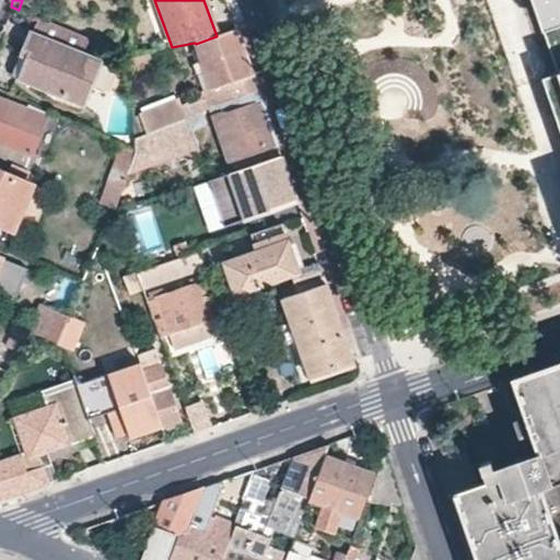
[(559,0),(532,0),(558,73),(543,79),(559,129),(559,0)]
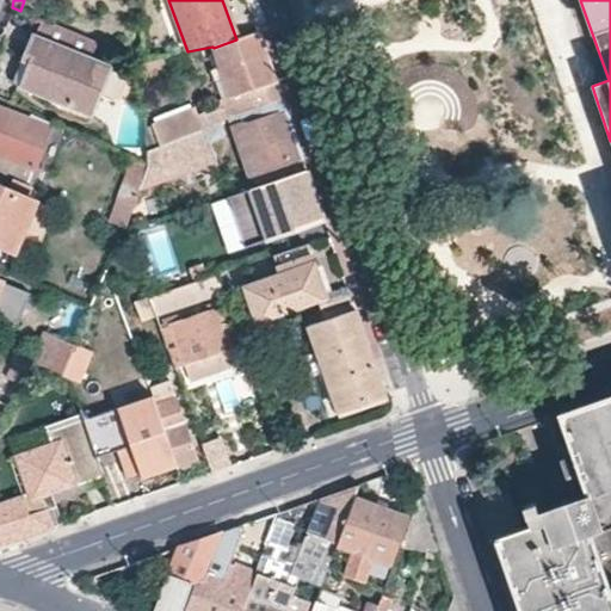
[(35,36),(14,84),(91,115),(110,67),(91,60),(98,42),(42,19),(35,36)]
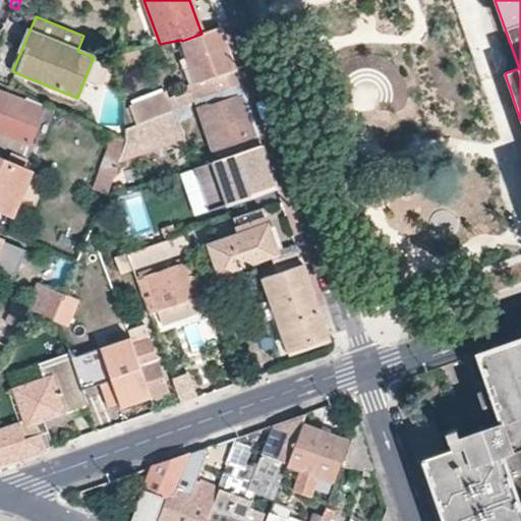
[(228,51),(220,27),(201,34),(182,41),(187,58),(180,61),(183,69),(190,67),(203,100),(240,84),(228,51)]
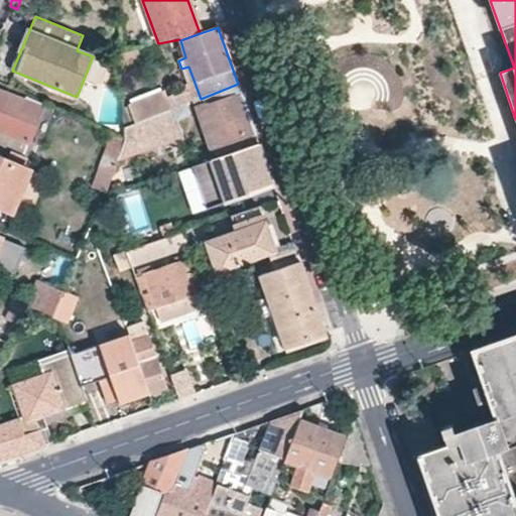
[(136,47),(121,50),(122,63),(138,61),(136,47)]
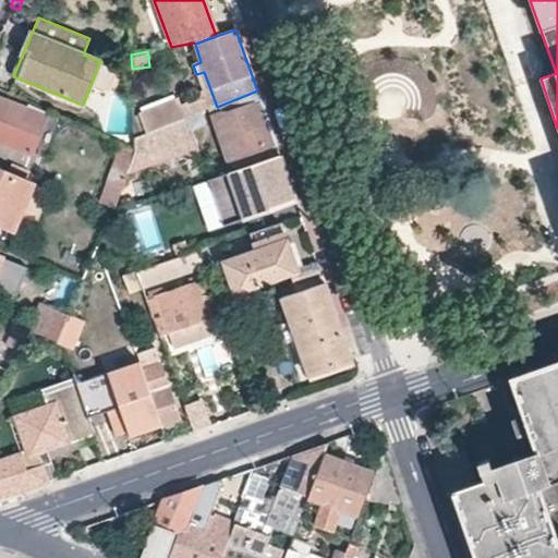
[(266,117),(257,91),(217,107),(219,113),(211,116),(228,159),(276,143),(266,117)]
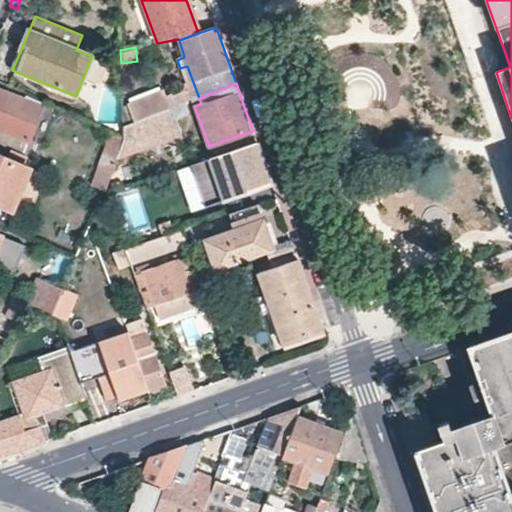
[(42,104),(41,101),(26,94),(23,99),(0,90),(0,130),(27,141),(42,104)]
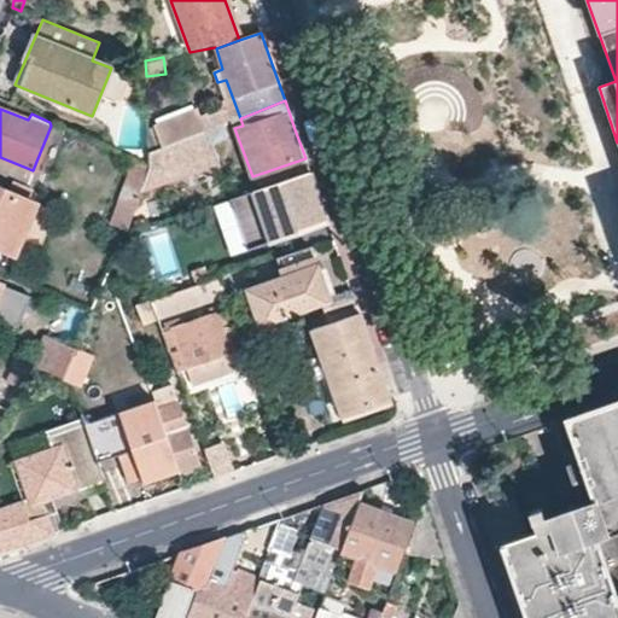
[(165,146),(207,130),(198,110),(157,124),(165,146)]
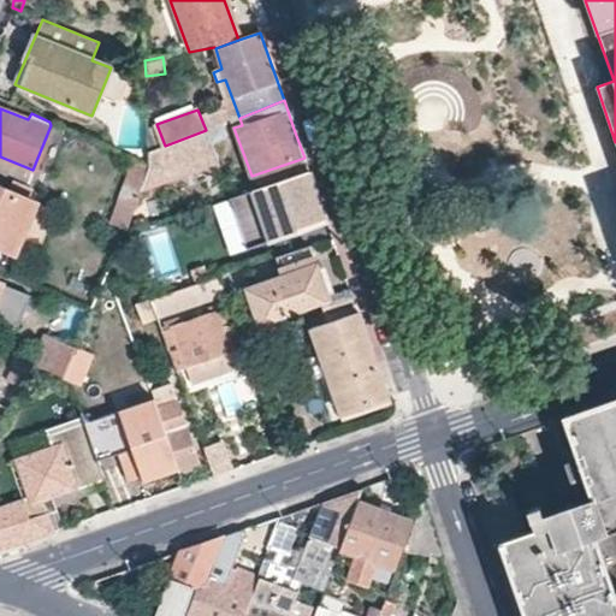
[(165,146),(149,152),(149,166),(152,172),(183,164),(185,171),(215,160),(206,130),(165,146)]
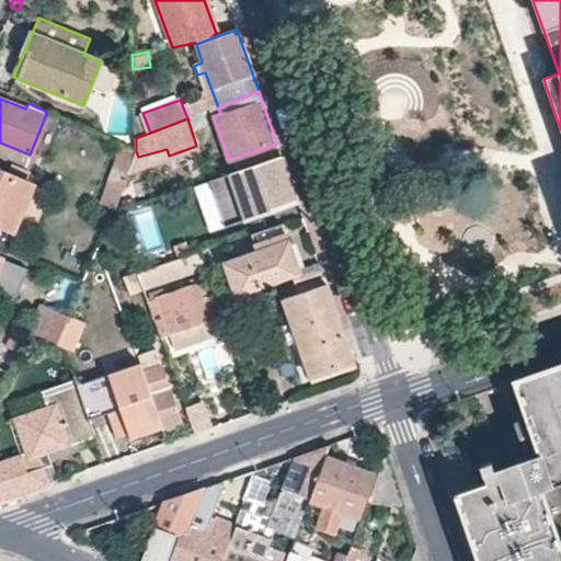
[(127,179),(136,151),(122,145),(112,172),(127,179)]
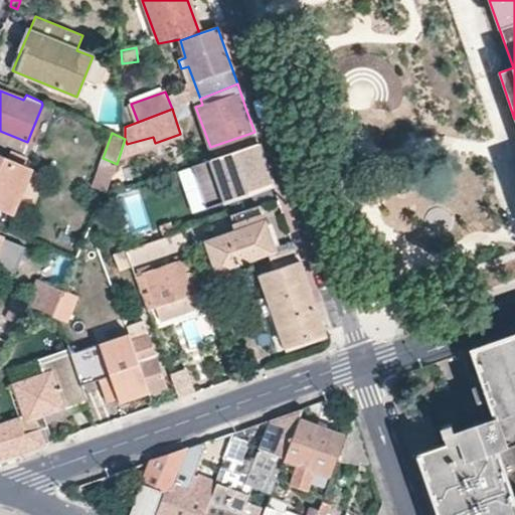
[(259,144),(211,160),(191,166),(207,208),(227,202),(274,186),(266,163),(259,144)]
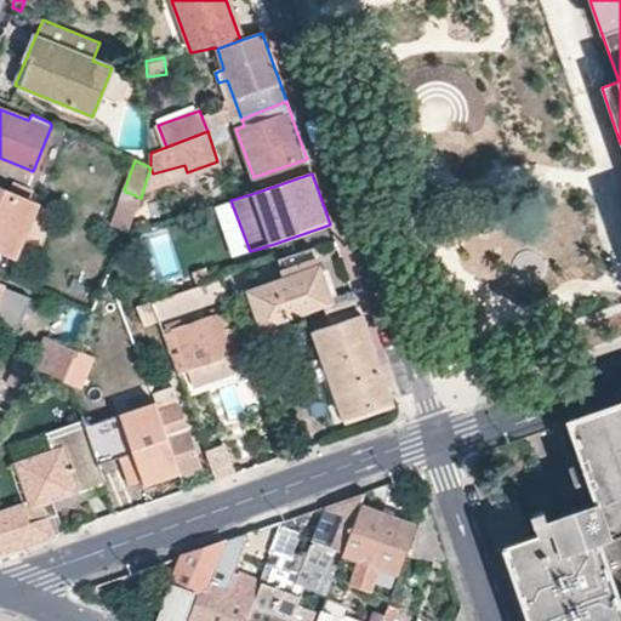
[(0,248),(15,255),(35,205),(0,188),(0,248)]
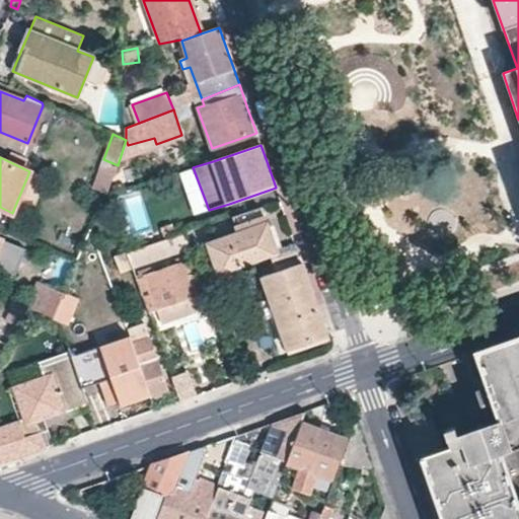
[(113,181),(118,165),(103,159),(93,188),(106,194),(113,181)]
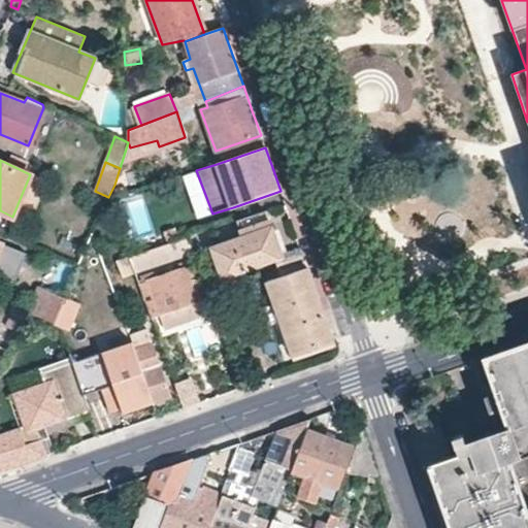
[(213,250),(225,282),(275,263),(283,260),(265,211),(236,221),(242,239),(213,250)]
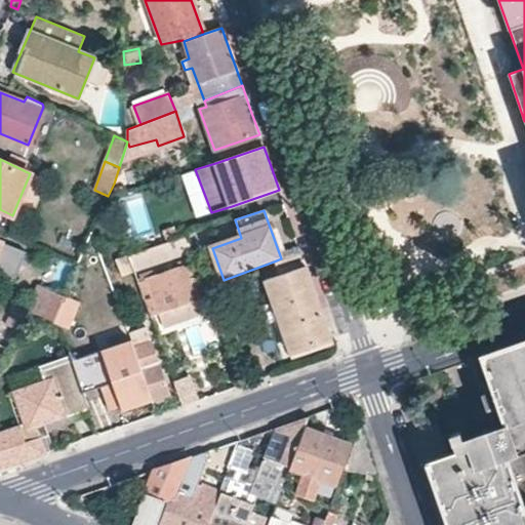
[(169,261),(193,253),(187,236),(127,255),(133,273),(149,269),(148,264),(168,256),(169,261)]
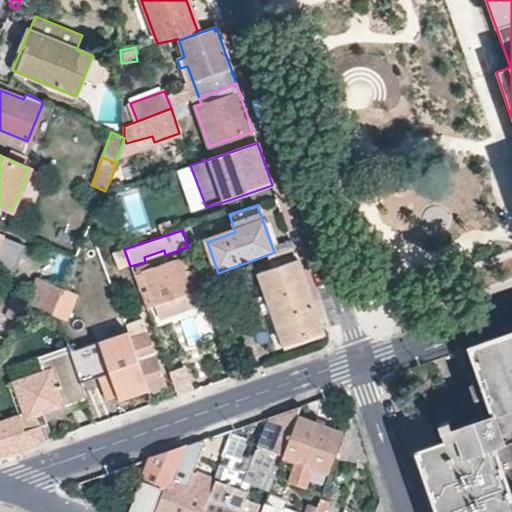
[(284,345),(323,332),(312,299),(293,245),(274,252),(267,255),(272,268),(258,273),(284,345)]
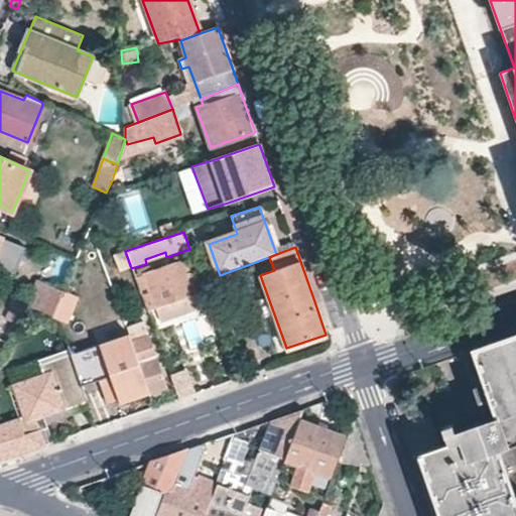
[(119,272),(131,268),(125,251),(113,255),(119,272)]
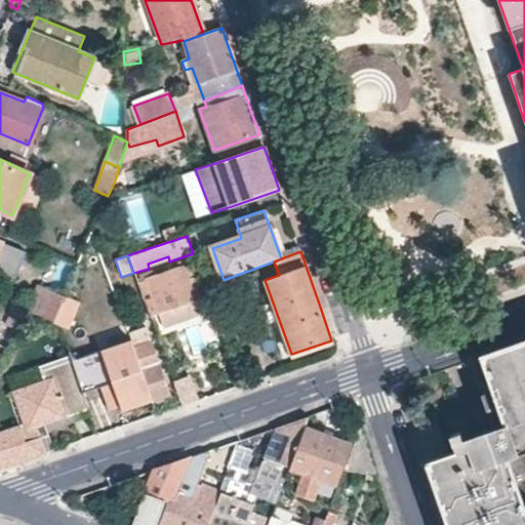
[(196,265),(137,284),(149,317),(158,314),(163,329),(203,316),(198,300),(208,296),(204,286),(196,265)]
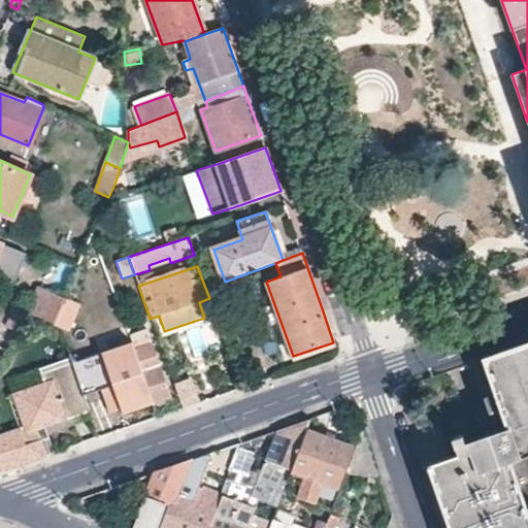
[(228,293),(225,282),(205,288),(209,298),(228,293)]
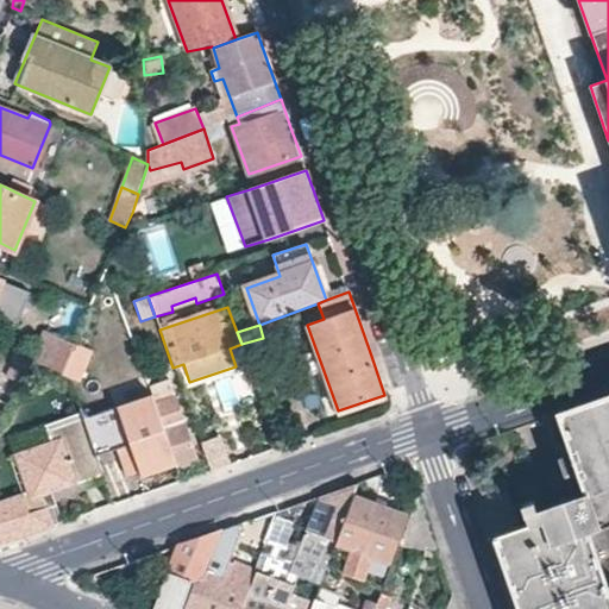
[(68,357),(74,343),(56,337),(44,365),(61,372),(68,357)]
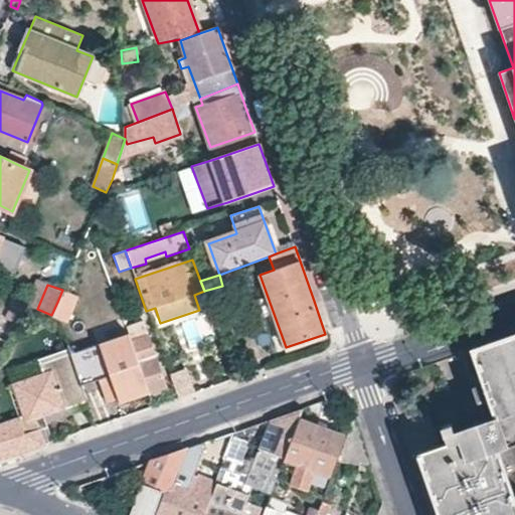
[(66,306),(57,302),(51,315),(61,318),(66,306)]
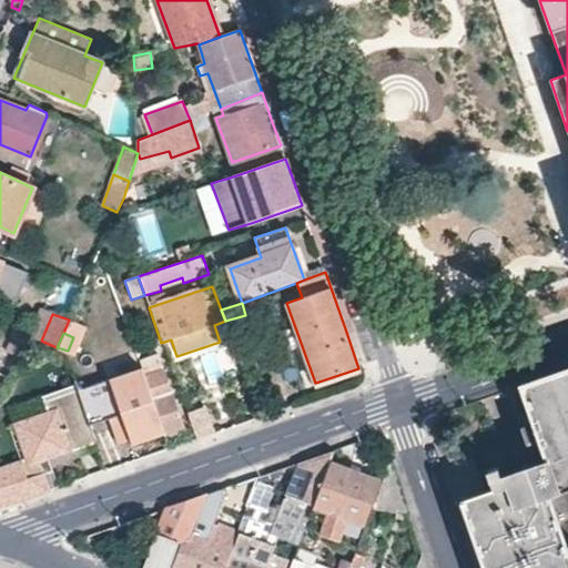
[(140,364),(164,434),(182,428),(155,355),(138,359),(140,364)]
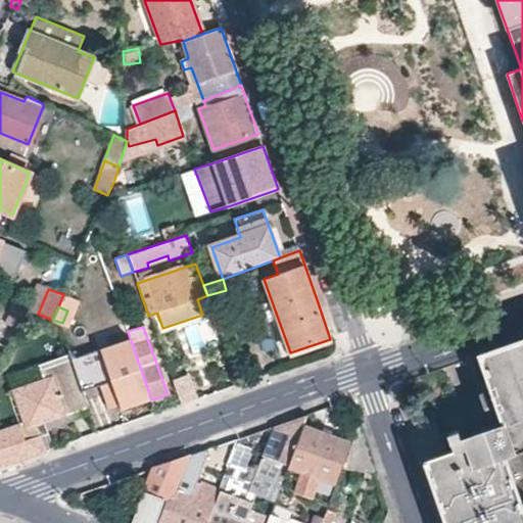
[(151,399),(129,335),(100,344),(108,366),(96,371),(99,381),(85,386),(99,425),(116,419),(112,408),(120,405),(121,410),(151,399)]
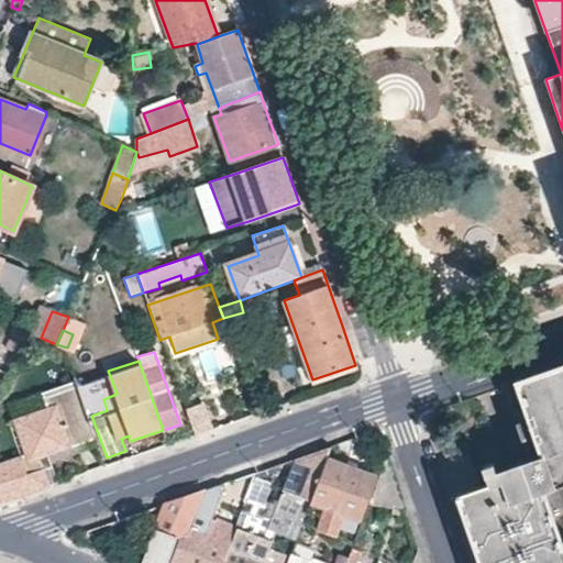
[(456,495),(481,562),(562,562),(562,539),(562,540),(554,515),(562,511),(562,364),(503,385),(503,388),(529,462),(496,473),(493,462),(476,467),(483,486),(479,487),(459,495),(456,495)]
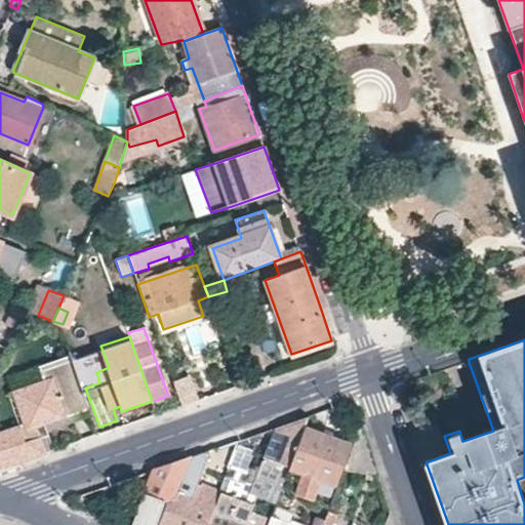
[(71,361),(0,385),(0,469),(40,456),(45,454),(36,428),(88,410),(71,361)]
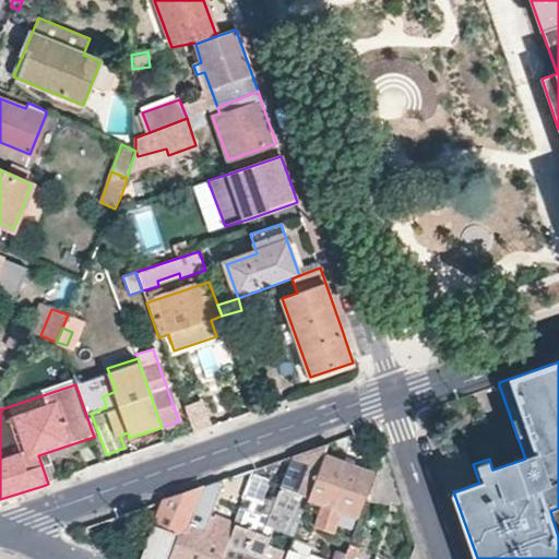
[(193,433),(210,428),(201,402),(185,406),(193,433)]
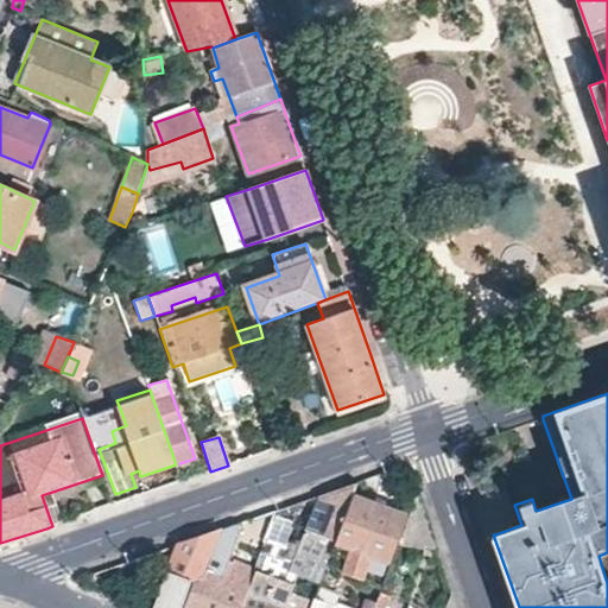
[(501,480),(479,487),(495,534),(518,526),(501,480)]
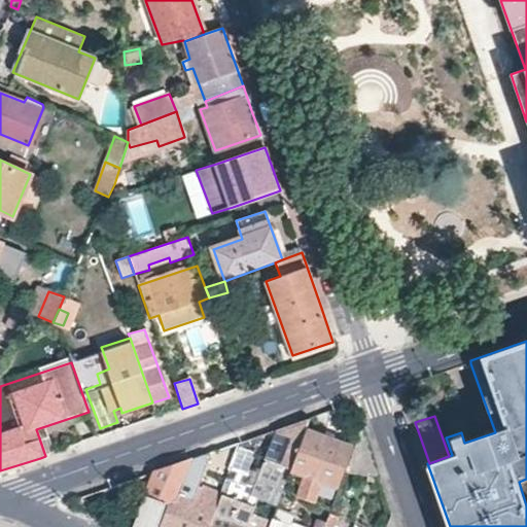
[(307,430),(312,419),(276,431),(251,495),(278,505),(284,491),(292,468),(307,430)]
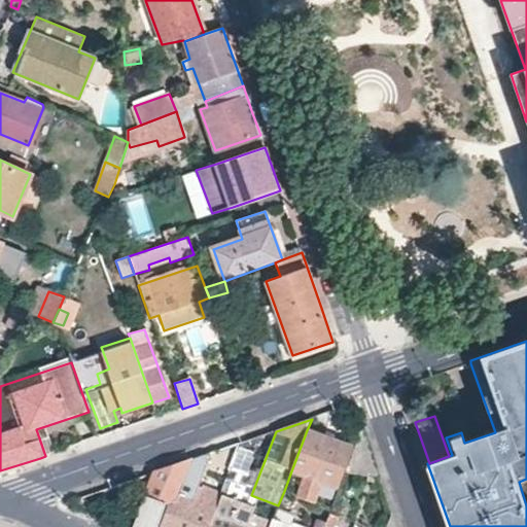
[(380,477),(362,426),(339,490),(380,477)]
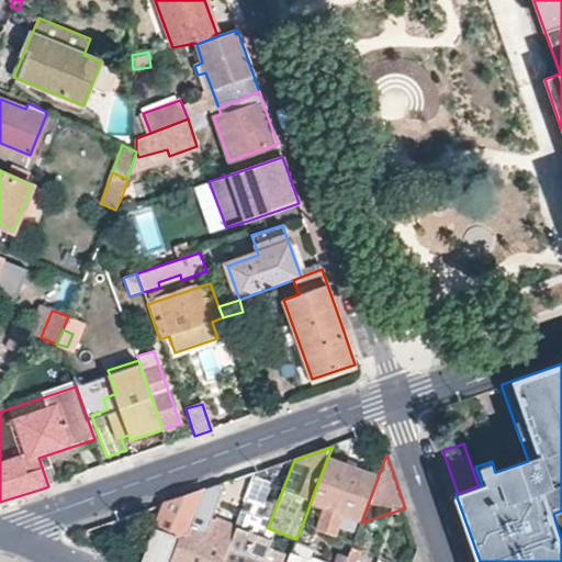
[(341,538),(343,538),(343,537),(338,532),(339,528),(351,532),(373,476),(327,459),(312,499),(326,506),(317,528),(341,538)]
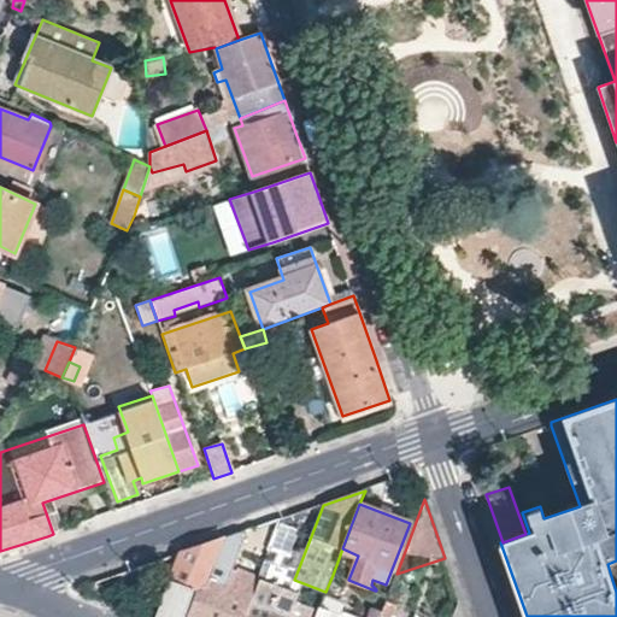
[(271,544),(280,519),(180,554),(170,581),(199,592),(188,616),(242,616),(257,581),(252,580),(252,577),(236,570),(235,574),(230,573),(242,536),(246,536),(247,540),(271,544)]
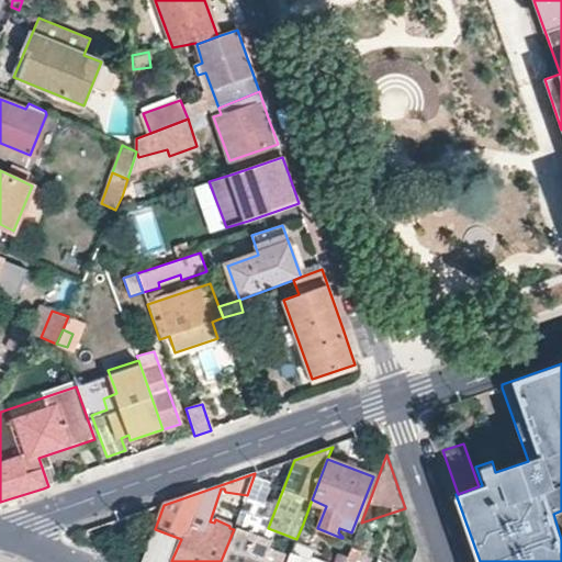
[(234,529),(221,561),(279,561),(283,554),(269,549),(272,541),(235,527),(234,529)]
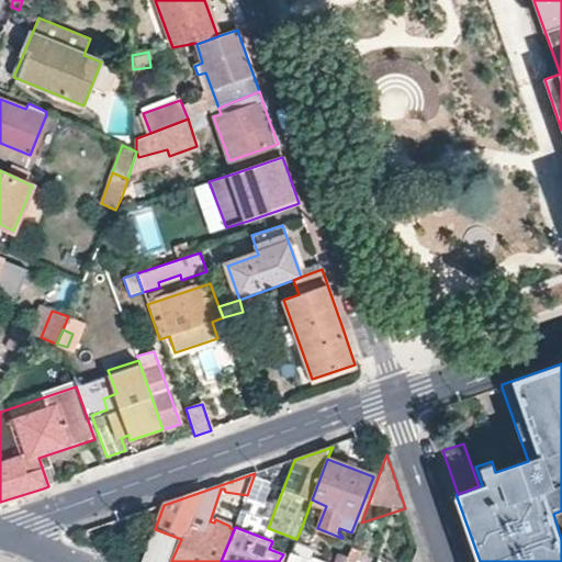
[(288,561),(346,561),(351,548),(355,542),(343,538),(341,538),(332,561),(312,561),(313,561),(291,553),(288,561)]
